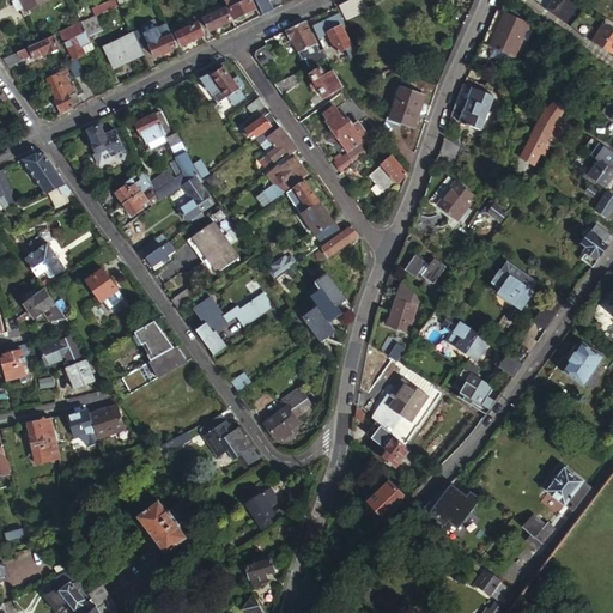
[(50,6),(47,0),(18,0),(28,17),(50,6)]
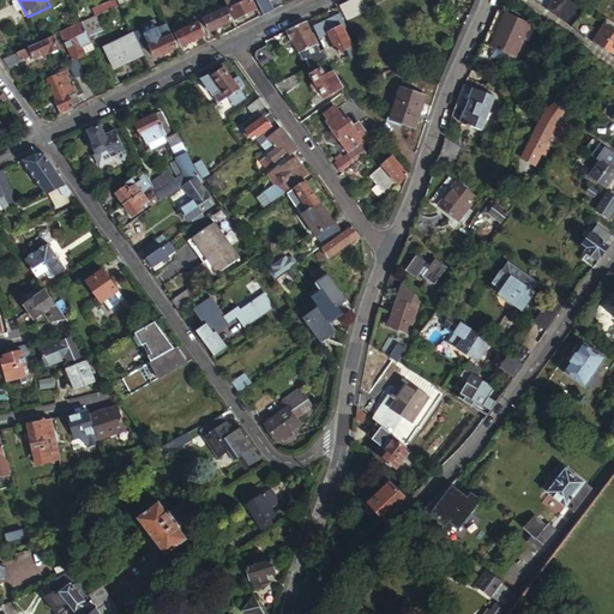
[(113,0),(91,10),(95,17),(120,6),(116,0),(113,0)]
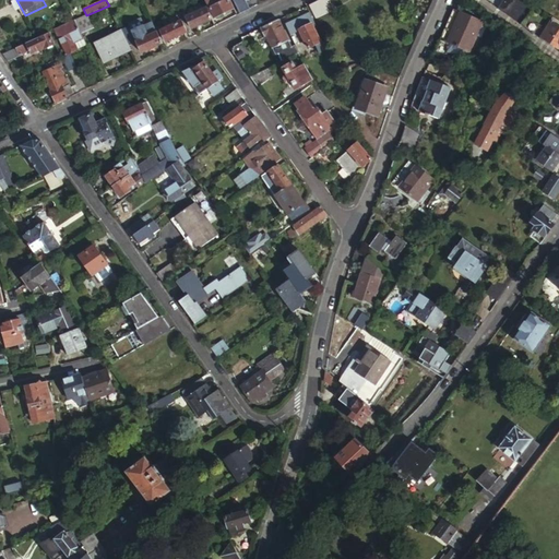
[(233,8),(229,0),(204,0),(214,16),(233,8)]
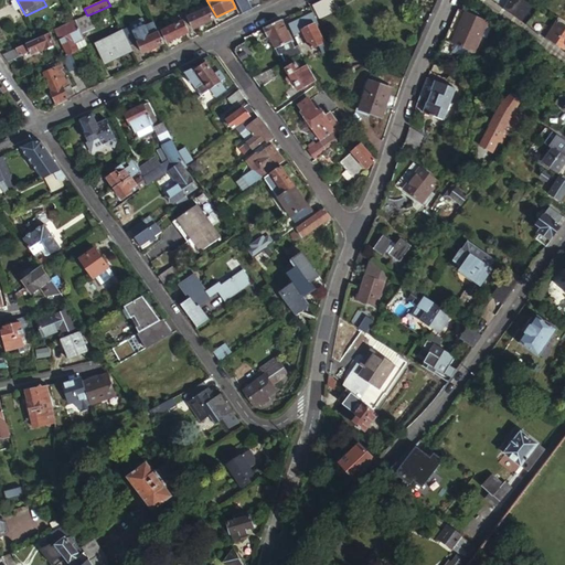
[(504,0),(500,7),(505,11),(525,24),(537,7),(530,1),(526,0),(504,0)]
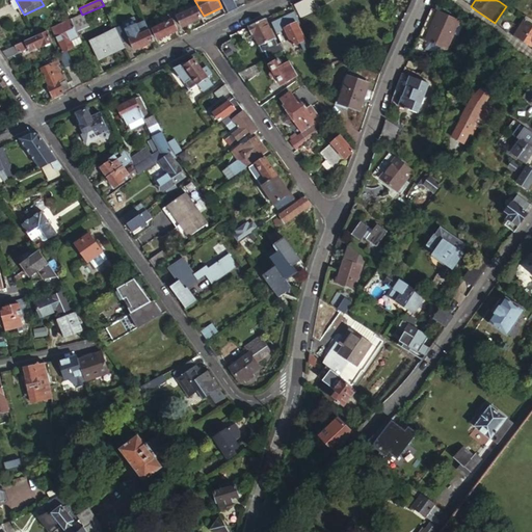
[(298,1),(290,5),(296,16),(303,12),(298,1)]
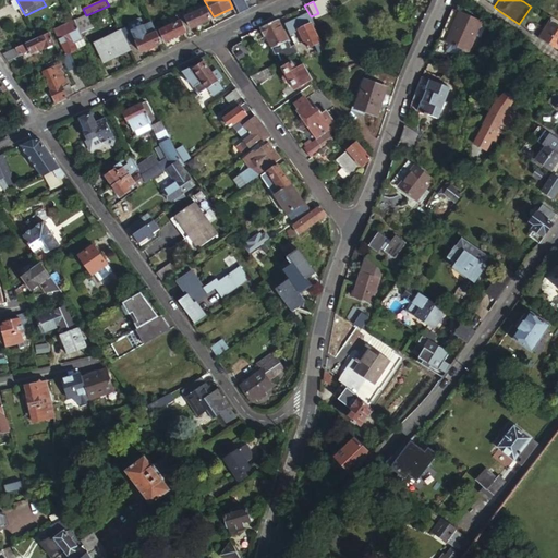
[(209,19),(204,8),(184,16),(190,27),(209,19)]
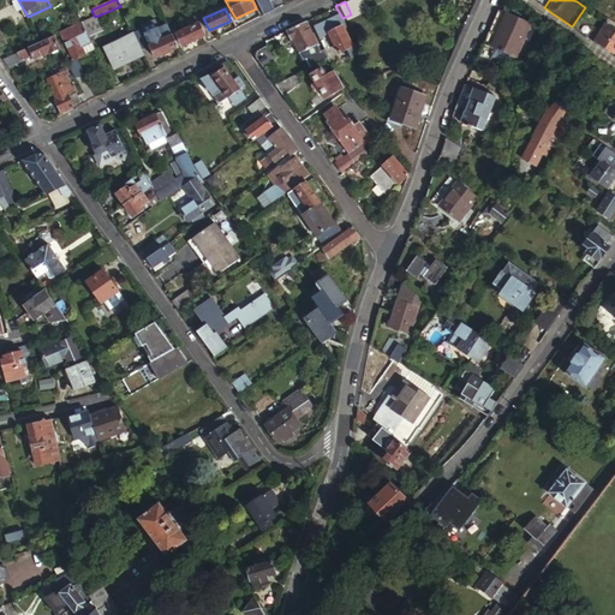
[(527,25),(496,12),(490,22),(495,24),(494,28),(489,25),(481,45),(491,49),(487,58),(509,64),(527,25)]
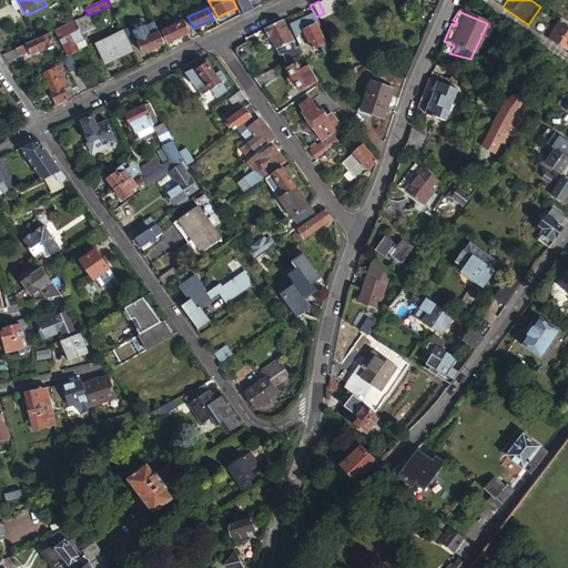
[(88,16),(75,21),(81,33),(93,28),(88,16)]
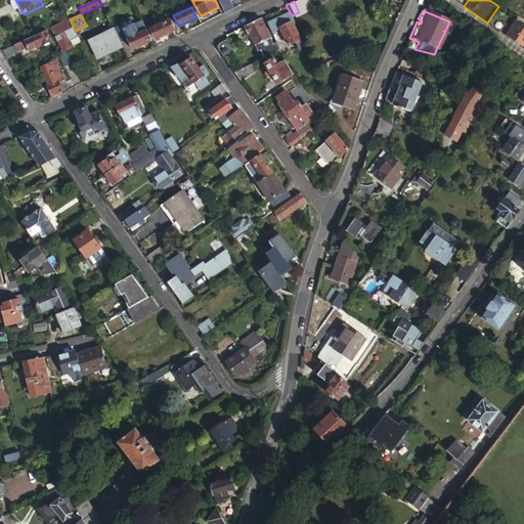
[(268,37),(259,17),(242,26),(245,35),(248,34),(253,44),(268,37)]
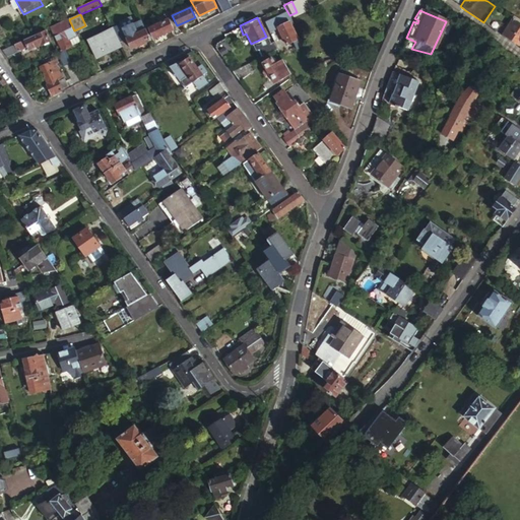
[(67,18),(50,26),(59,49),(62,48),(78,41),(74,30),(69,19),(68,18),(67,18)]
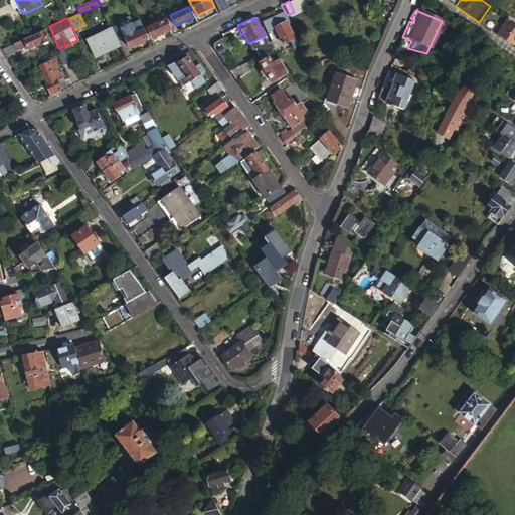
[(171,28),(166,18),(147,27),(152,37),(168,29),(171,28)]
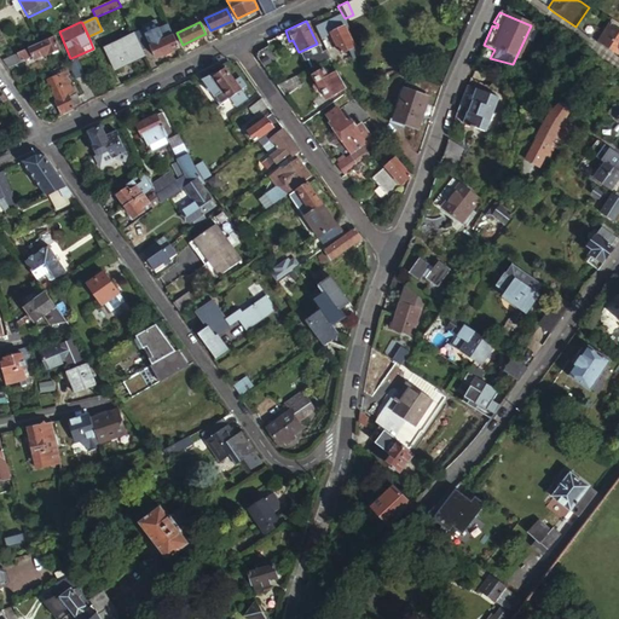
[(173,34),(168,24),(145,35),(142,29),(138,32),(146,50),(150,47),(150,46),(173,34)]
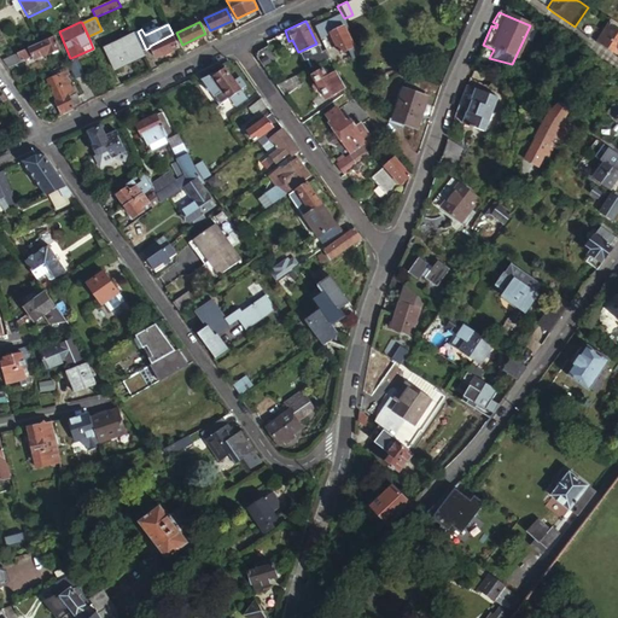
[(596,41),(617,56),(617,54),(617,30),(608,24),(596,41)]
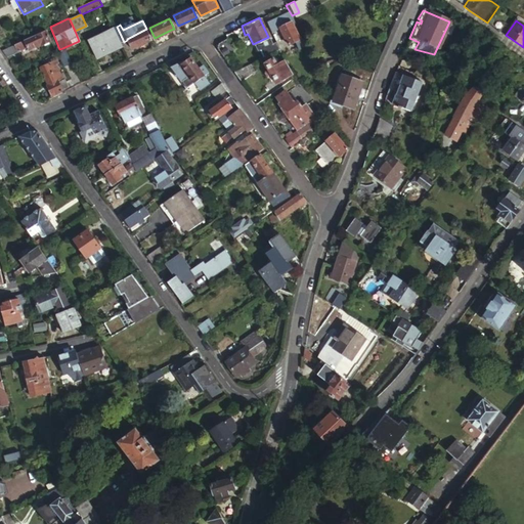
[(302,38),(295,23),(291,25),(290,22),(278,28),(287,45),(293,42),(302,38)]
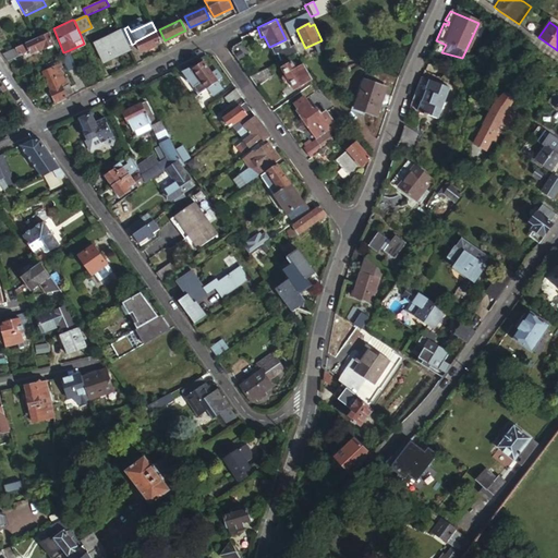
[(124,28),(120,29),(128,46),(132,45),(124,28)]
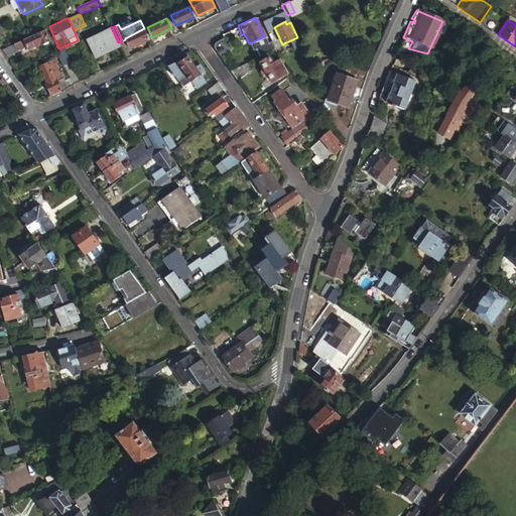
[(118,42),(111,27),(86,39),(94,57),(119,45),(118,42)]
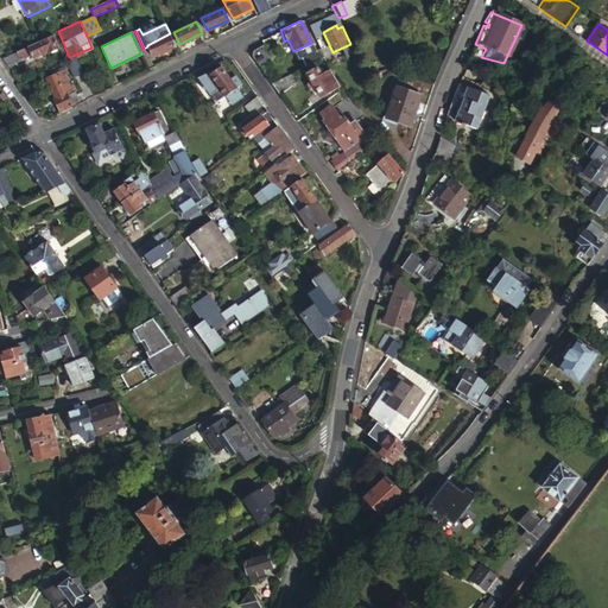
[(147,45),(147,46),(153,57),(176,45),(170,33),(147,45)]
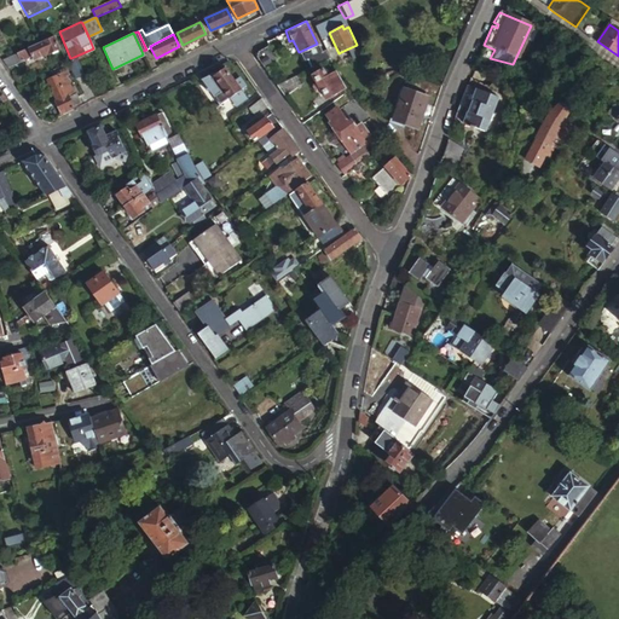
[(53,35),(0,59),(6,68),(19,62),(18,57),(21,56),(23,59),(30,55),(32,59),(46,52),(47,53),(58,48),(53,35)]
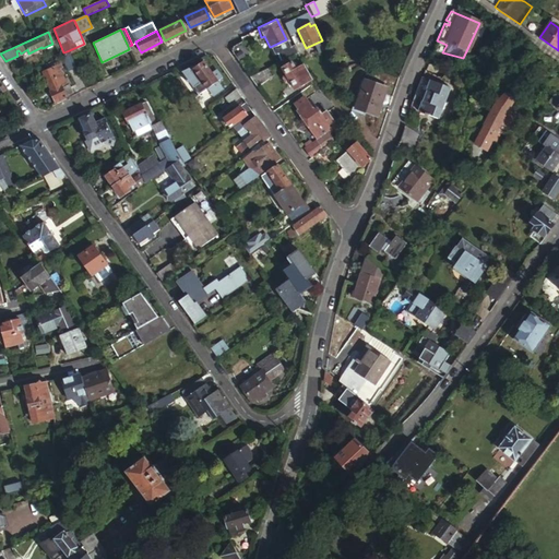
[(322,40),(312,45),(316,51),(325,47),(322,40)]
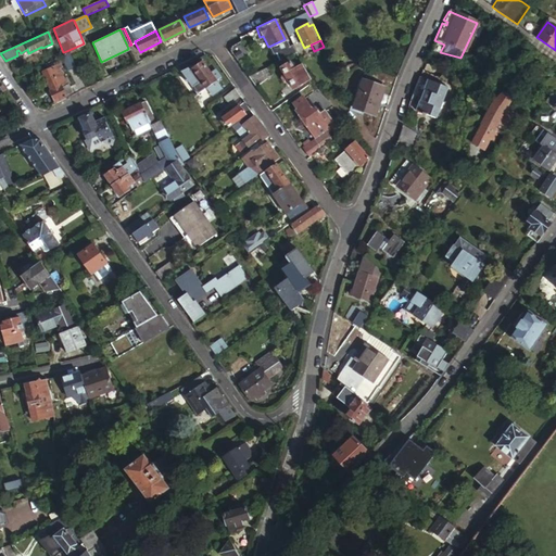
[(245,60),(240,47),(231,50),(238,63),(245,60)]
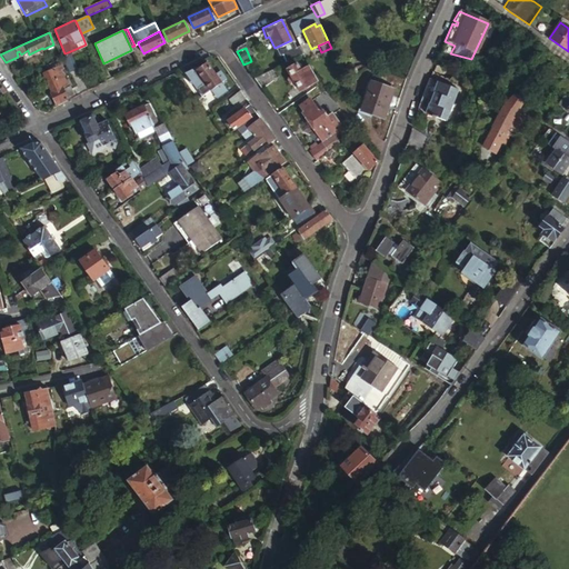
[(65,53),(60,56),(60,58),(67,70),(75,67),(68,52),(65,53)]
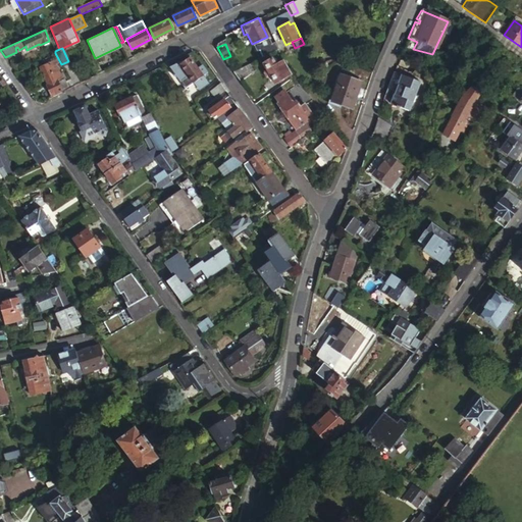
[(203,82),(206,86),(212,82),(194,56),(185,63),(184,61),(174,66),(190,87),(198,82),(200,85),(203,82)]
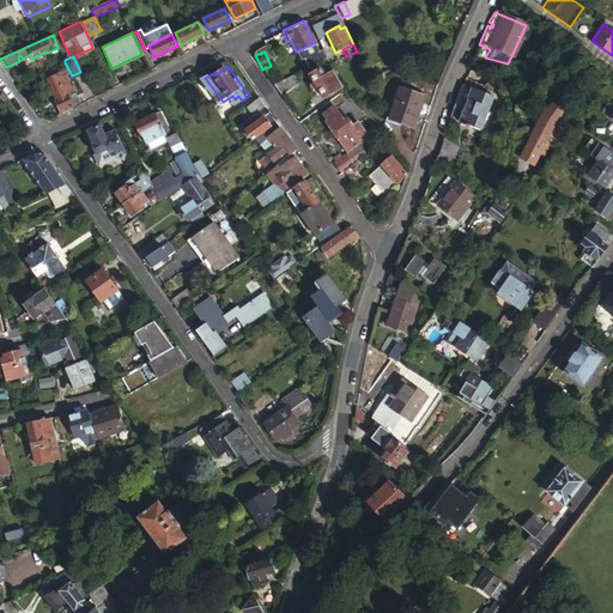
[(53,98),(60,113),(84,101),(82,95),(74,98),(62,76),(66,74),(64,70),(58,72),(52,76),(44,78),(54,97),(53,98)]
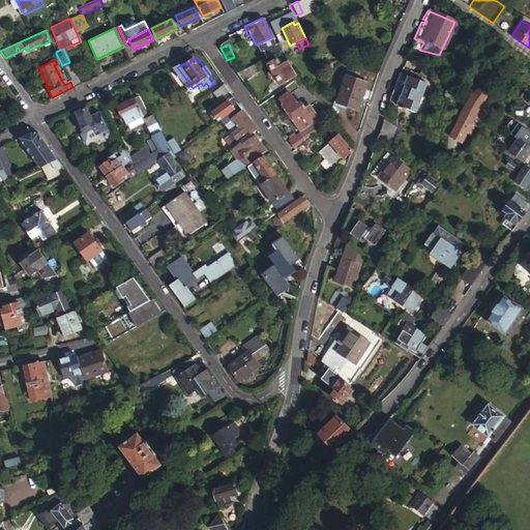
[(294,77),(287,63),(281,67),(276,60),(267,64),(271,71),(267,74),(270,80),(274,78),(277,85),(294,77)]
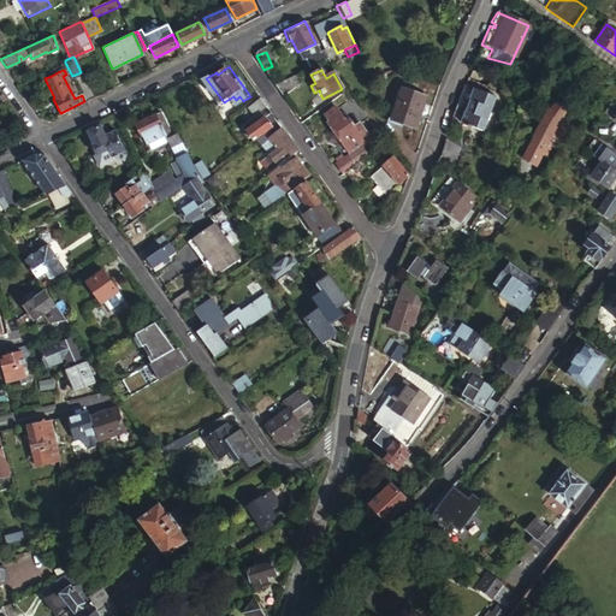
[(292,84),(288,77),(273,83),(280,92),(292,84)]
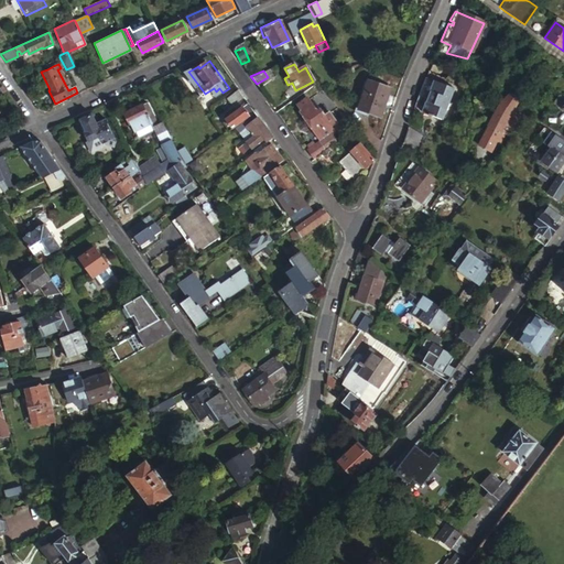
[(453,87),(423,78),(414,110),(442,119),(453,87)]
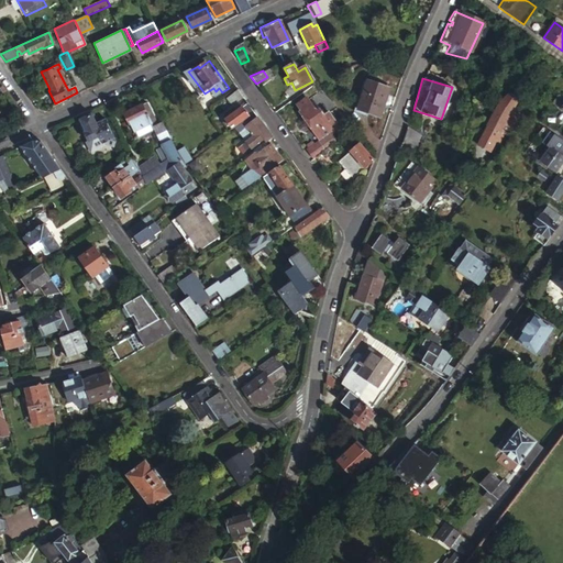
[(387,88),(366,80),(355,110),(377,117),(387,88)]
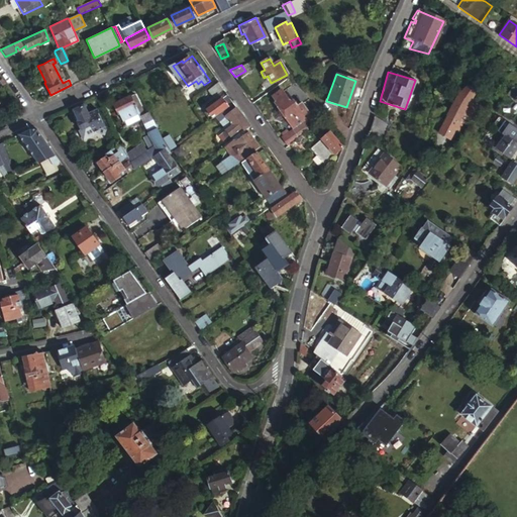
[(223,89),(219,82),(208,89),(213,96),(223,89)]
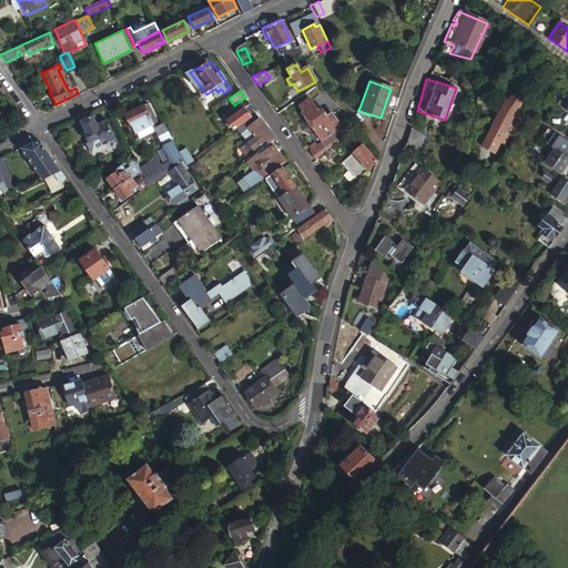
[(567,98),(563,94),(557,102),(567,110),(567,98)]
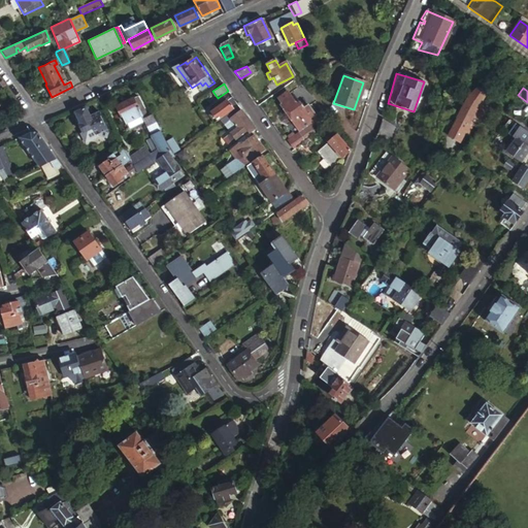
[(457,118),(475,129),(488,110),(481,105),(487,95),(479,90),(467,99),(464,105),(461,111),(457,118)]
